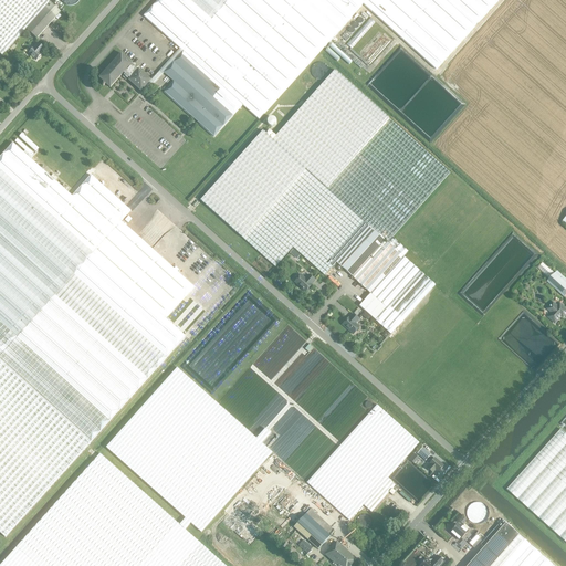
[(0,0),(0,53),(2,55),(27,29),(23,27),(48,0),(0,0)]
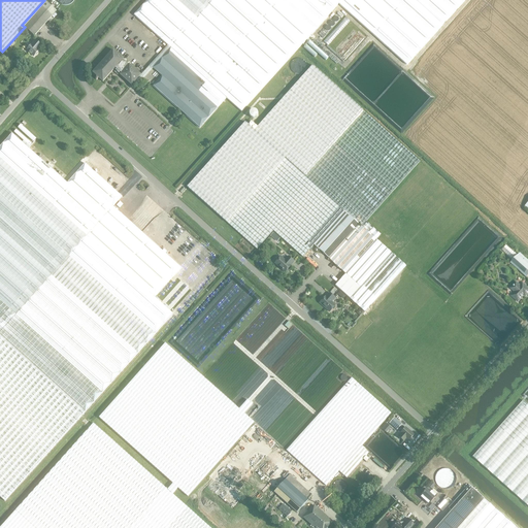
[(57,11),(44,0),(22,25),(25,27),(34,36),(35,36),(45,24),(57,11)]
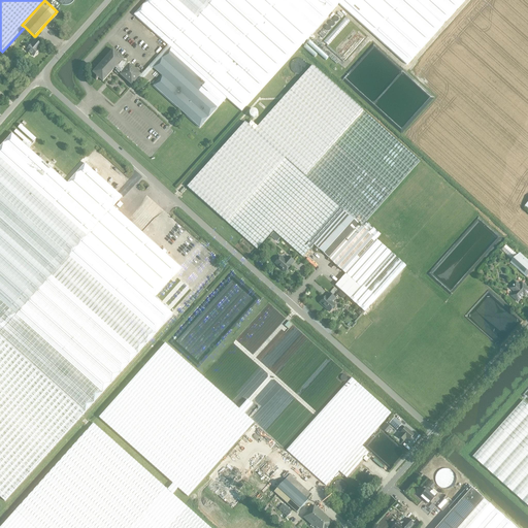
[(147,0),(134,14),(168,45),(141,74),(140,75),(135,81),(138,85),(153,68),(162,76),(154,86),(200,128),(227,98),(242,111),(339,4),(406,64),(464,0),(147,0)]
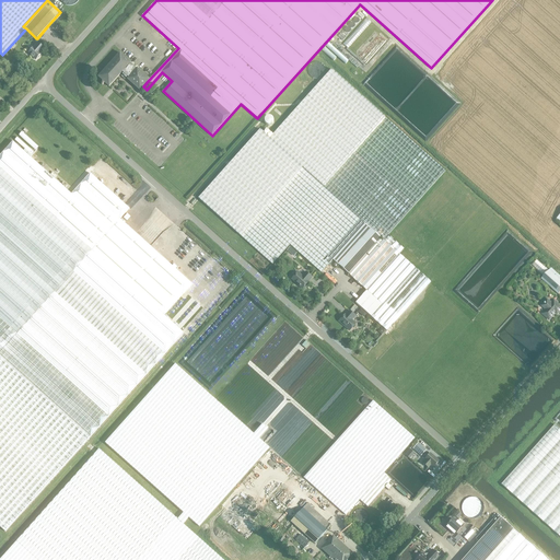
[(343,43),(349,47),(372,22),(368,18),(343,43)]
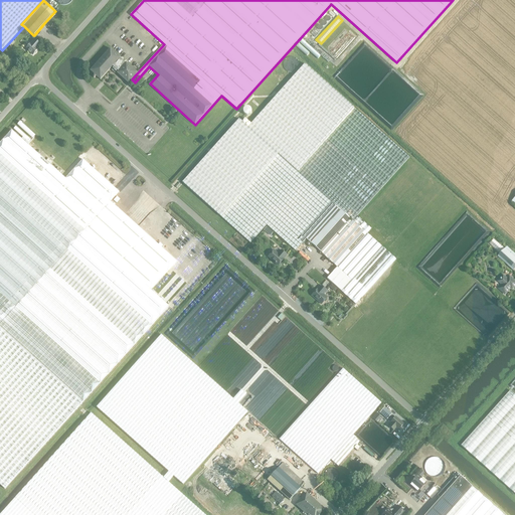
[(37,48),(40,44),(35,40),(32,44),(31,43),(26,48),(30,52),(30,53),(31,54),(32,54),(33,55),(34,53),(35,53),(36,52),(36,51),(38,49),(37,48)]
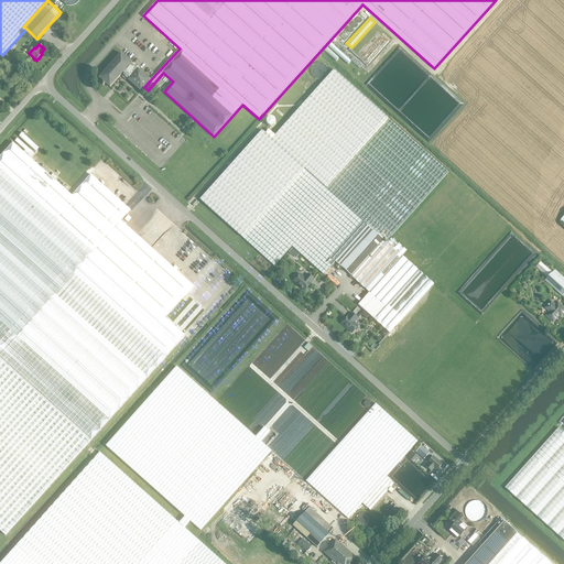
[(350,61),(333,44),(329,47),(347,64),(350,61)]
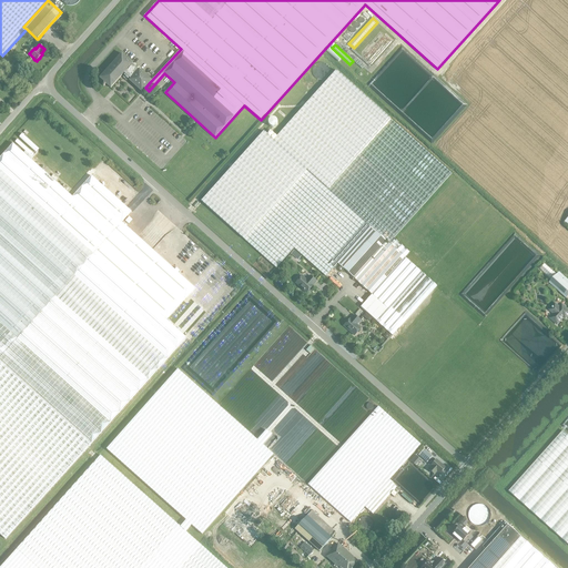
[(101,79),(104,82),(103,83),(102,84),(103,85),(104,87),(105,85),(105,84),(107,84),(110,88),(111,88),(124,73),(125,74),(123,78),(127,81),(129,78),(131,79),(130,81),(142,92),(145,88),(151,81),(139,70),(139,71),(132,64),(121,54),(100,78),(101,79)]
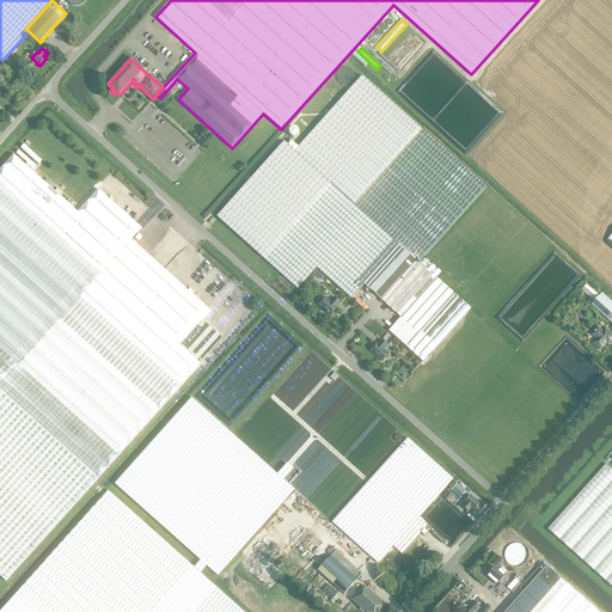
[(362,75),(299,147),(292,140),(288,145),(285,141),(218,216),(263,258),(331,183),(354,203),(421,128),(362,75)]
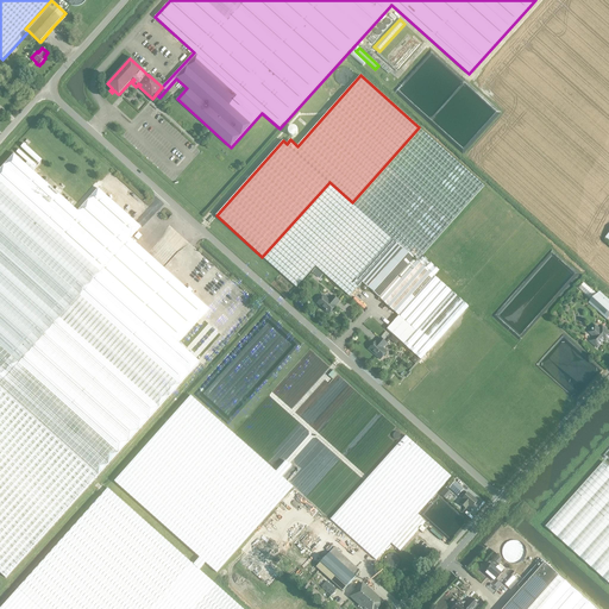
[(294,125),(287,131),(293,137),(300,132),(294,125)]
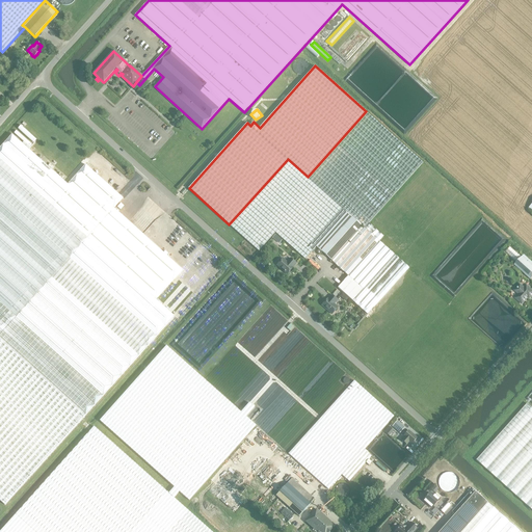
[(424,163),(366,111),(308,177),(288,159),(229,224),(259,251),(275,232),(306,259),(316,246),(321,250),(331,260),(330,260),(334,262),(333,263),(348,276),(338,288),(368,314),(410,269),(367,230),(424,163)]
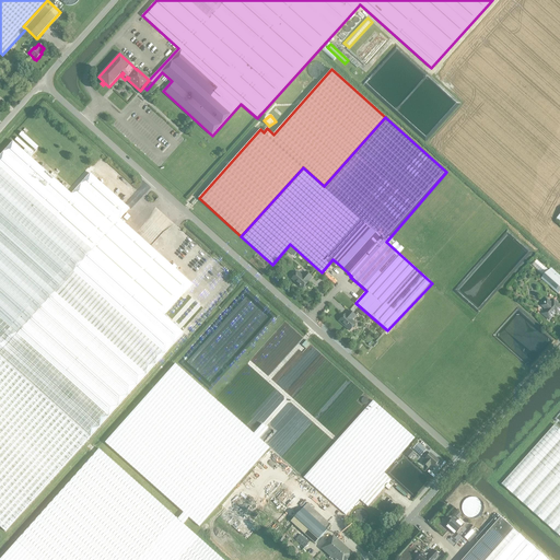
[(22,132),(19,136),(35,150),(38,147),(22,132)]
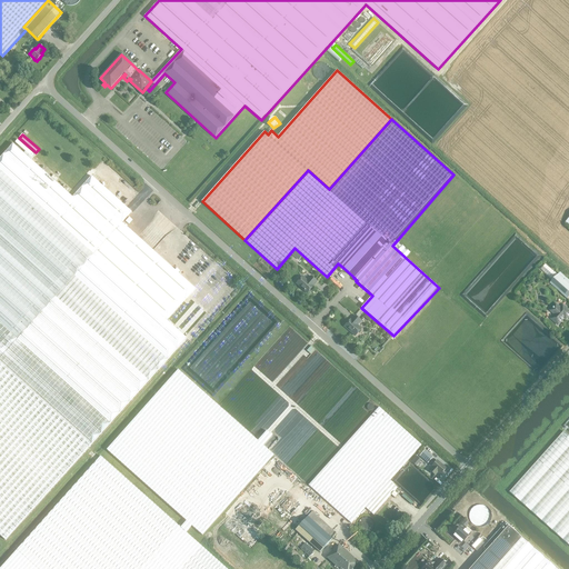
[(18,139),(15,142),(31,158),(35,155),(18,139)]
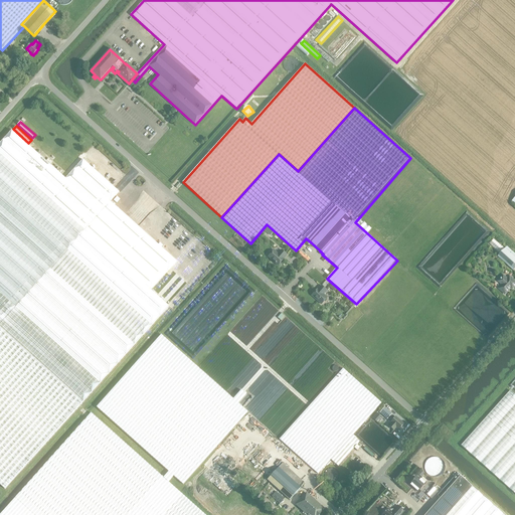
[(12,130),(0,143),(0,327),(82,402),(169,306),(151,290),(177,262),(162,247),(164,245),(160,242),(159,244),(111,201),(120,192),(83,159),(65,178),(12,130)]
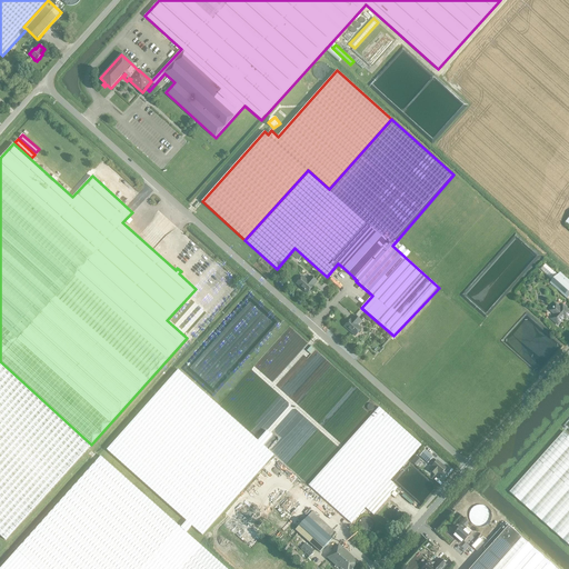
[(85,176),(76,175),(75,173),(73,175),(71,173),(69,176),(72,178),(69,182),(70,185),(71,183),(72,185),(72,183),(76,187),(85,176)]
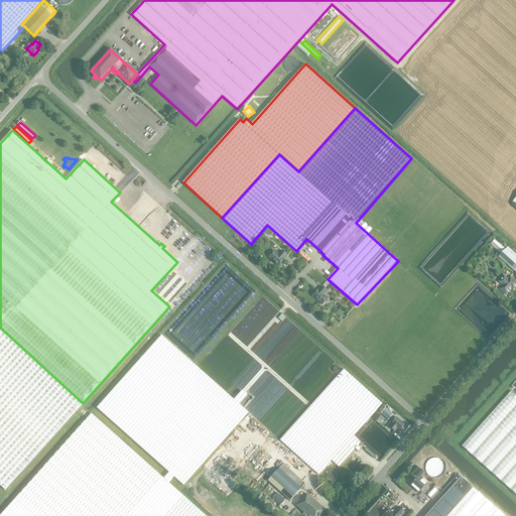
[(515,271),(515,269),(515,253),(508,247),(499,257),(515,271)]
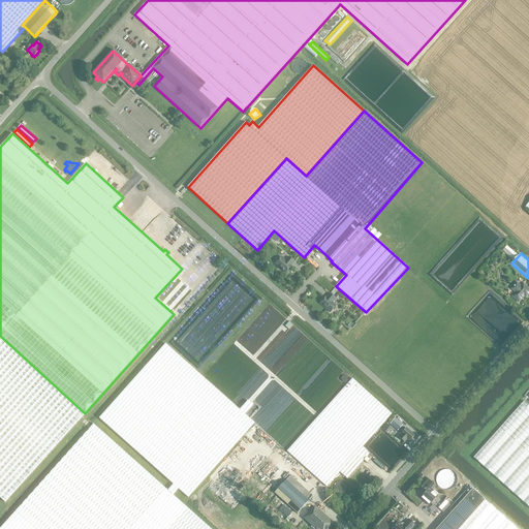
[(284,258),(281,256),(275,263),(285,273),(292,266),(296,261),(289,256),(286,259),(285,258),(284,258)]
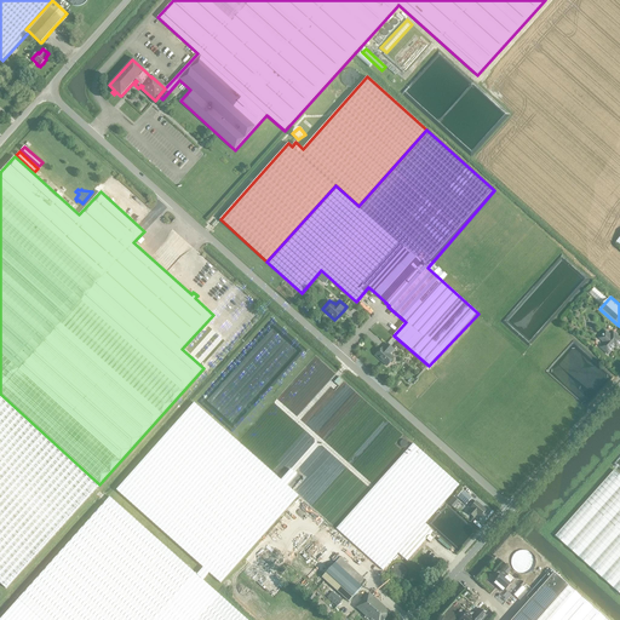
[(233,422),(296,350),(280,336),(283,332),(273,322),(205,399),(233,422)]
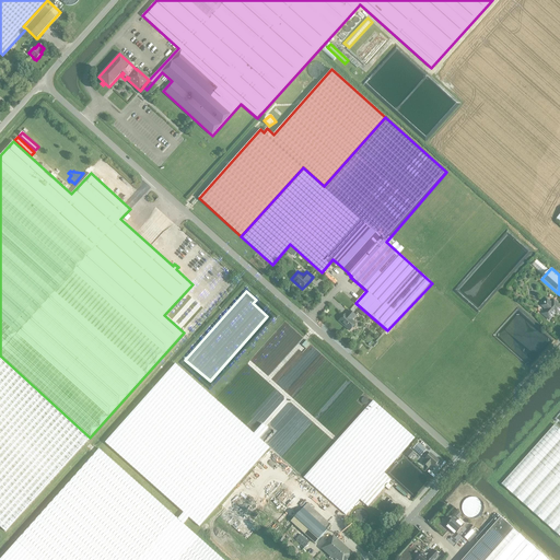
[(548,300),(543,305),(538,310),(548,317),(547,318),(549,321),(552,316),(556,313),(557,314),(559,310),(559,305),(555,301),(552,303),(548,300)]
